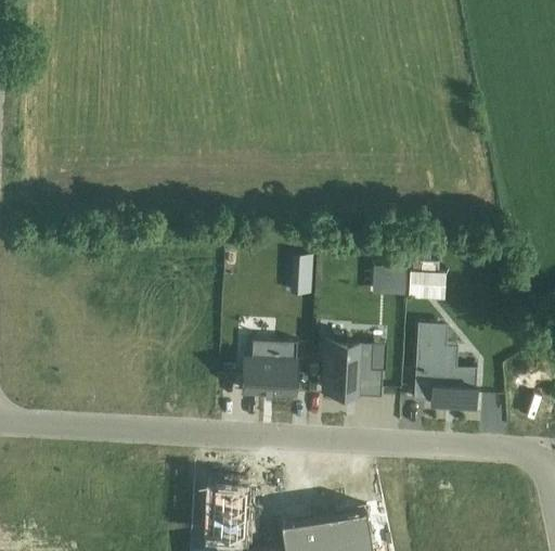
[(312,269),(312,257),(294,255),(293,268),(312,269)]
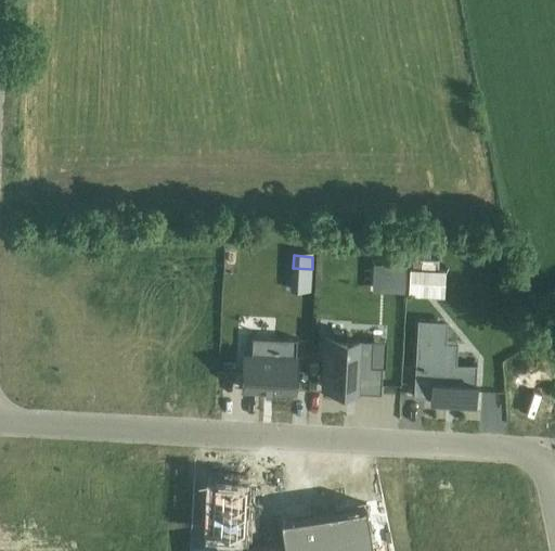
[(403,294),(404,269),(388,268),(386,293),(403,294)]
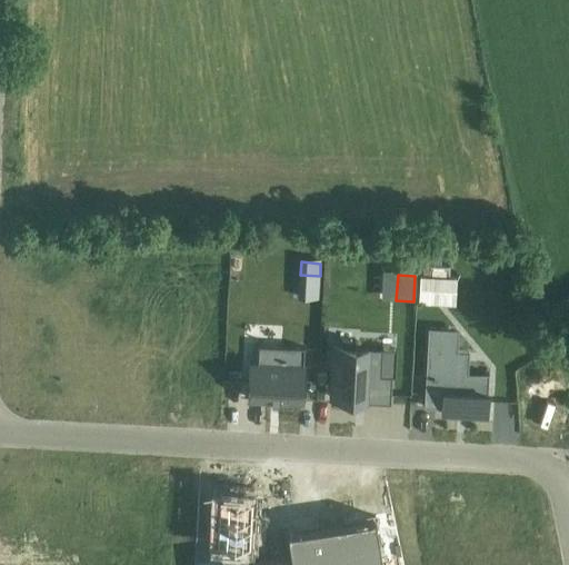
[(419,278),(418,306),(442,307),(443,279),(419,278)]
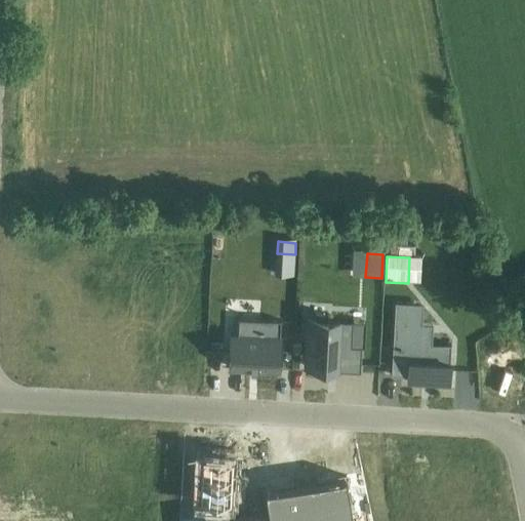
[(395,308),(391,378),(408,379),(408,385),(421,386),(422,382),(447,383),(448,383),(449,384),(450,365),(451,348),(432,347),(433,328),(419,327),(420,310),(406,309),(395,308)]
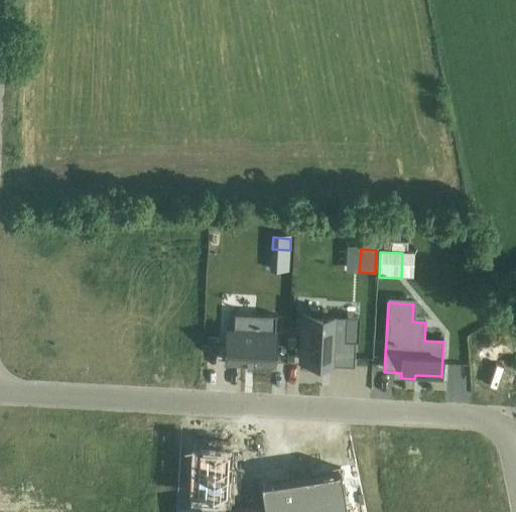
[(224,332),(222,364),(271,367),(274,317),(232,315),(231,333),(224,332)]
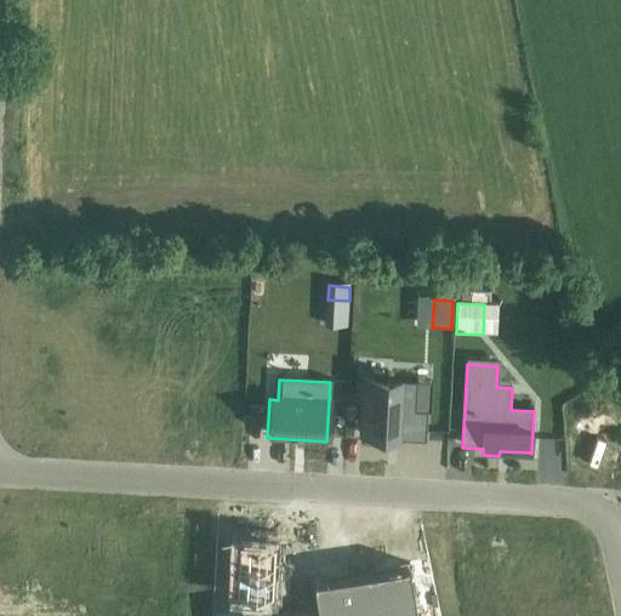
[(365,381),(362,438),(398,440),(398,443),(426,444),(428,415),(416,414),(417,383),(402,383),(365,381)]
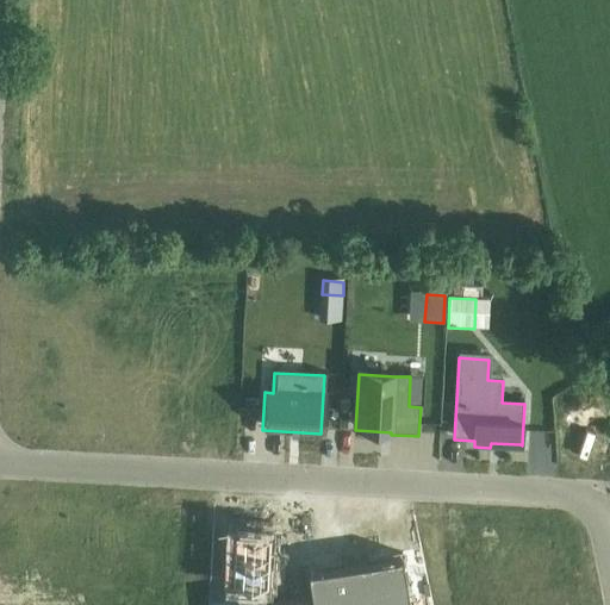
[(231,534),(229,582),(273,584),(274,562),(266,562),(267,536),(231,534)]
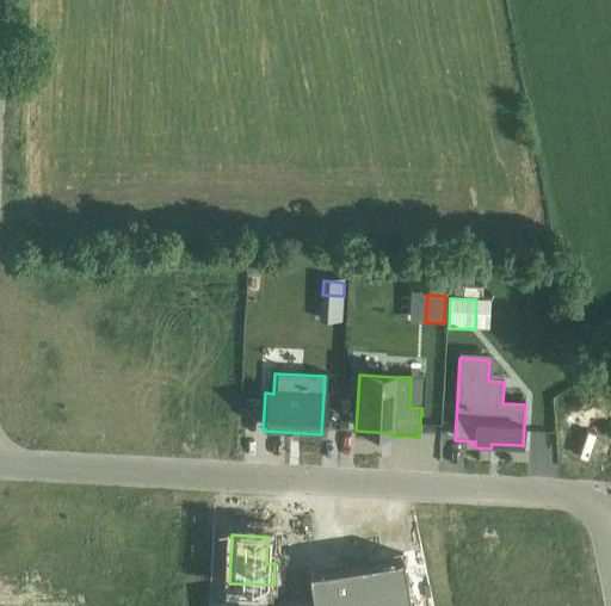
[(309,597),(253,605),(406,605),(400,558),(306,573),(309,597)]
